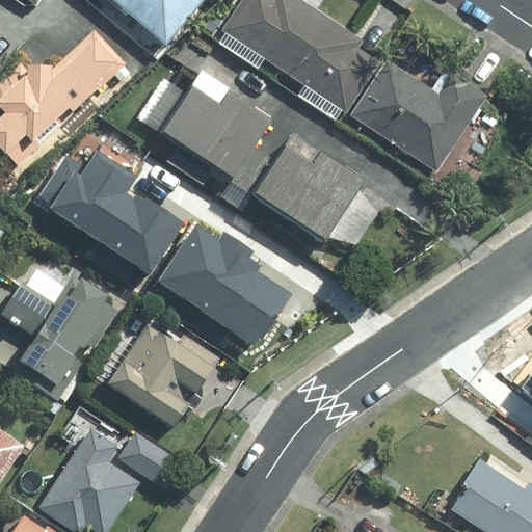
[(114,0),(169,46),(208,0),(114,0)]
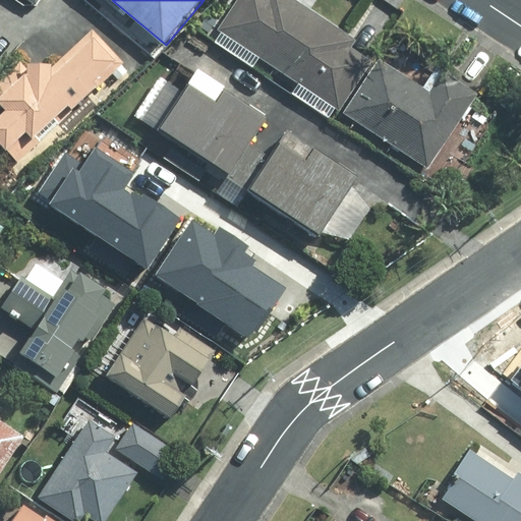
[(238,0),(219,30),(341,111),(374,61),(354,47),(359,40),(298,0),(238,0)]
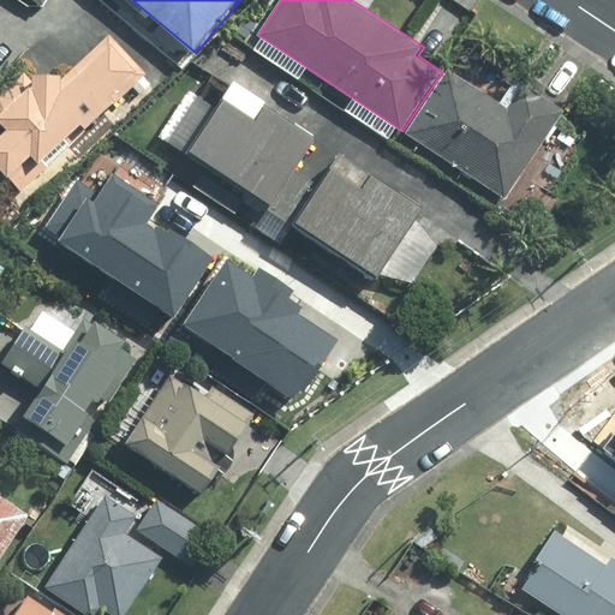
[(149,75),(111,35),(65,78),(65,77),(36,76),(36,93),(34,89),(0,119),(0,120),(11,132),(0,141),(0,167),(24,193),(149,75)]
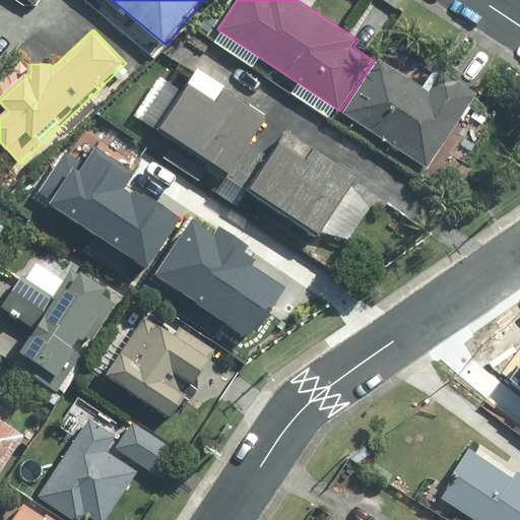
[(433,93),(380,59),(343,113),(430,171),(480,94),(447,72),(433,93)]
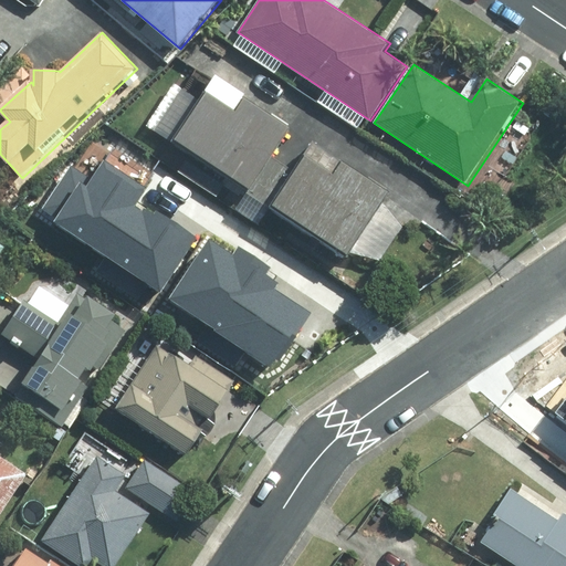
[(176,139),(262,198),(283,164),(275,158),(294,129),(217,79),(176,139)]
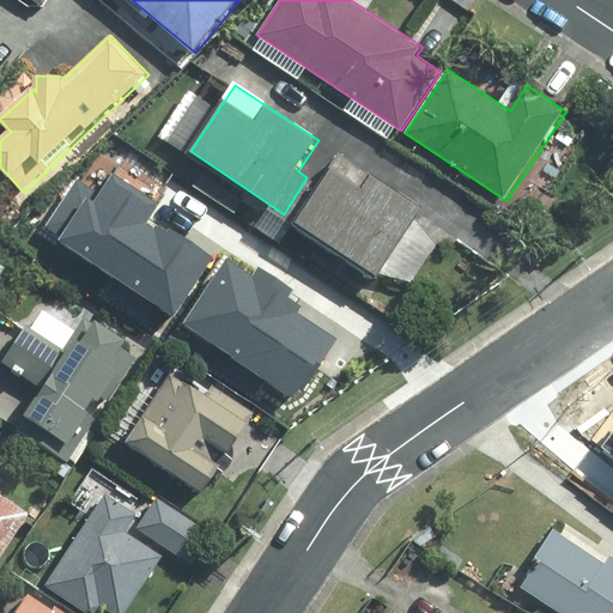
[(321,187),(307,177),(284,214),(382,279),(426,210),(343,155),(321,187)]
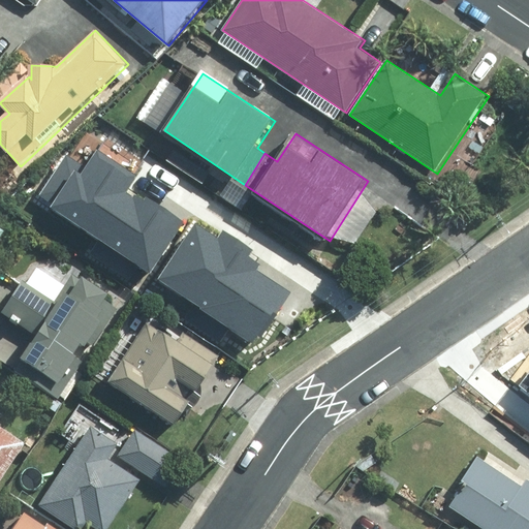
[(37,198),(147,267),(177,219),(124,186),(131,174),(92,149),(84,162),(66,151),(37,198)]
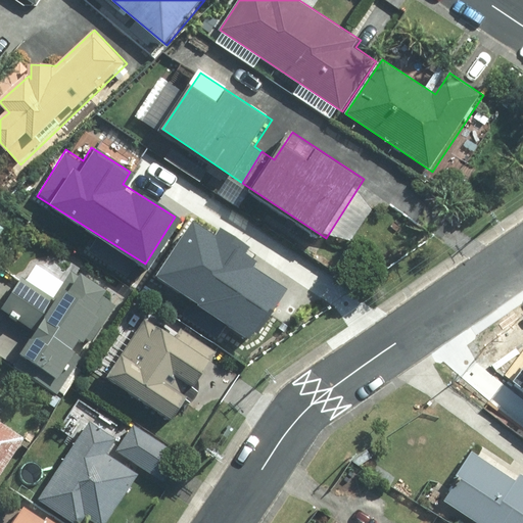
[(155,269),(265,337),(294,289),(242,256),(249,245),(209,221),(201,234),(185,223),(155,269)]
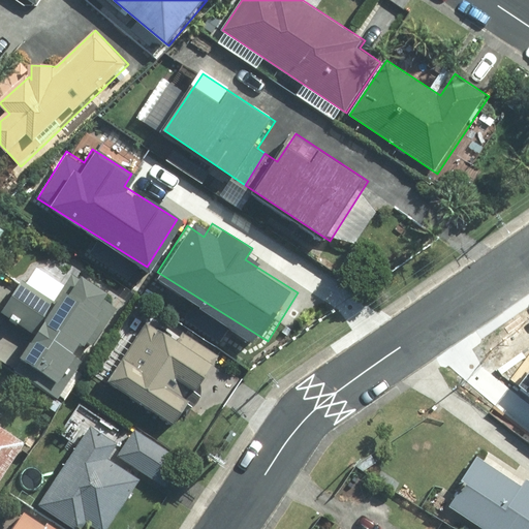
[(56,302),(24,281),(3,313),(39,336),(18,370),(60,400),(85,361),(78,356),(84,346),(91,351),(119,310),(109,303),(113,294),(86,278),(84,281),(73,274),(56,302)]
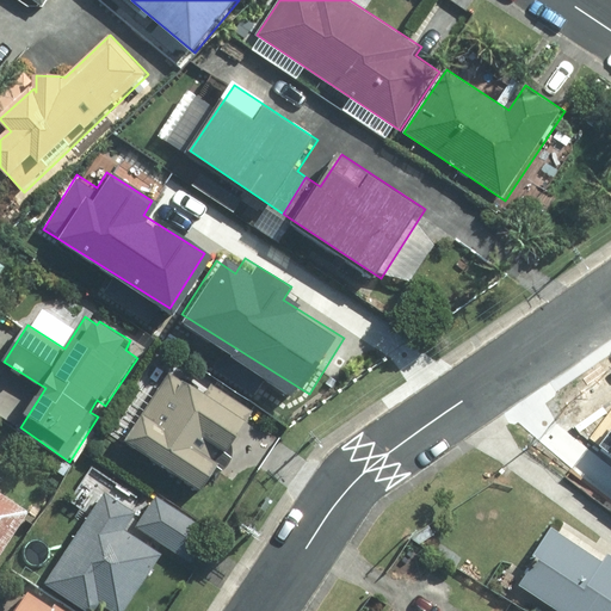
[(248,423),(171,372),(142,417),(144,419),(128,444),(204,494),(223,466),(214,460),(221,449),(228,454),(248,423)]
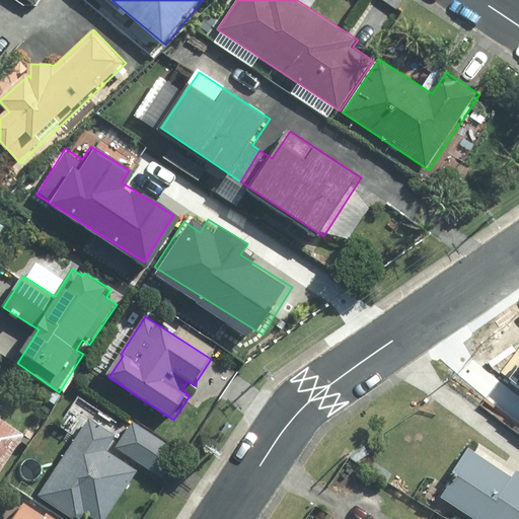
[(56,391),(50,399),(56,404),(62,395),(56,391)]
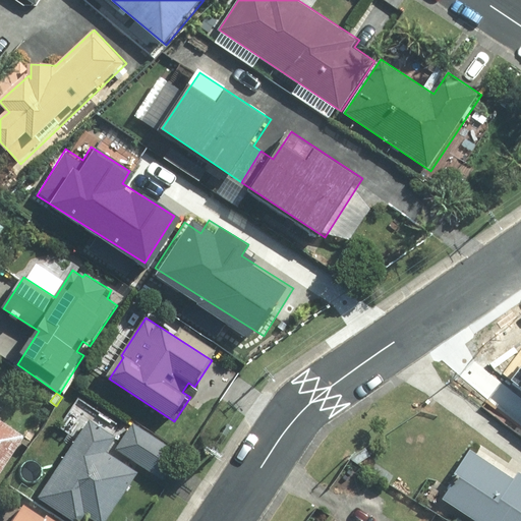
[(0,481),(29,439),(0,419),(0,481)]
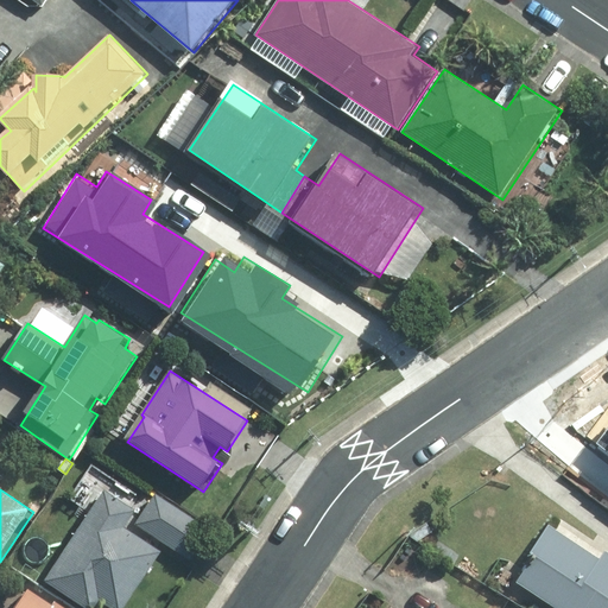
[(139,511),(107,489),(46,582),(86,607),(95,607),(100,601),(111,607),(127,607),(164,552),(127,529),(139,511)]
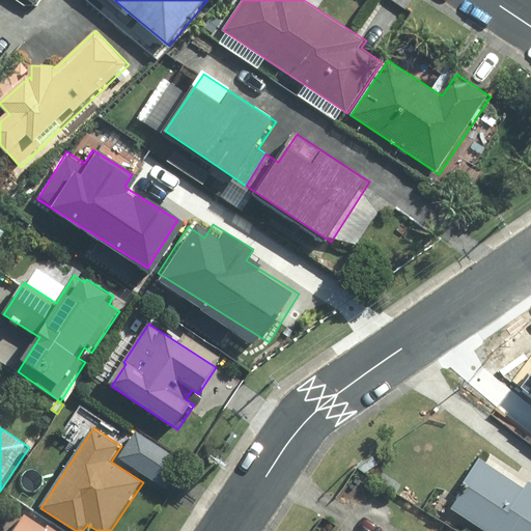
[(139,428),(119,457),(167,490),(187,460),(139,428)]
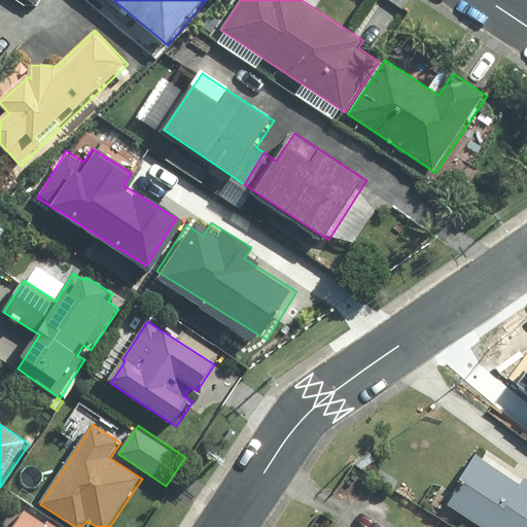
[(521,485),(478,455),(461,480),(465,483),(450,504),(482,526),(526,526),(526,478),(521,485)]
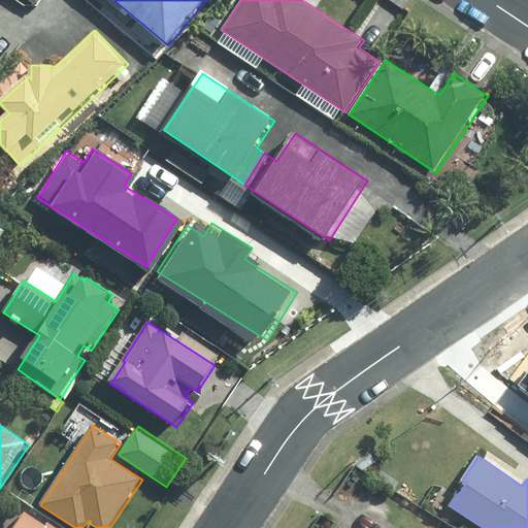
[(47,527),(27,513),(17,527),(56,527),(50,524),(47,527)]
